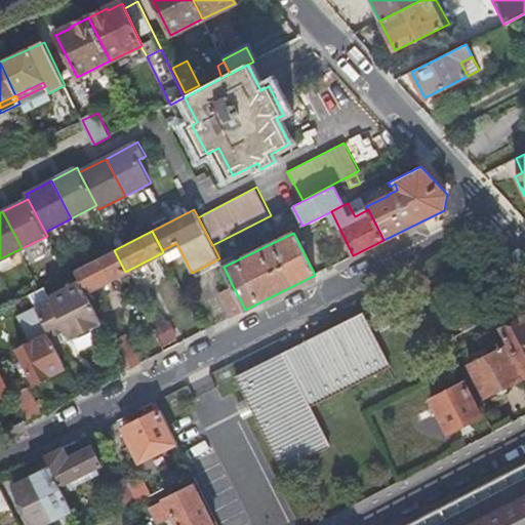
[(76,270),(81,280),(86,291),(125,272),(114,250),(76,270)]
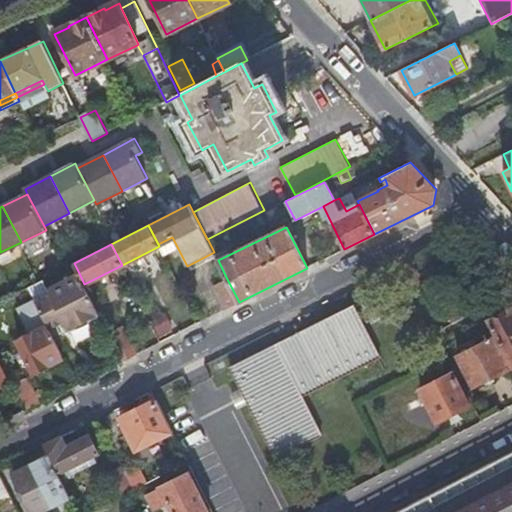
[(43,279),(29,286),(36,299),(53,333),(97,311),(84,284),(79,273),(48,288),(43,279)]
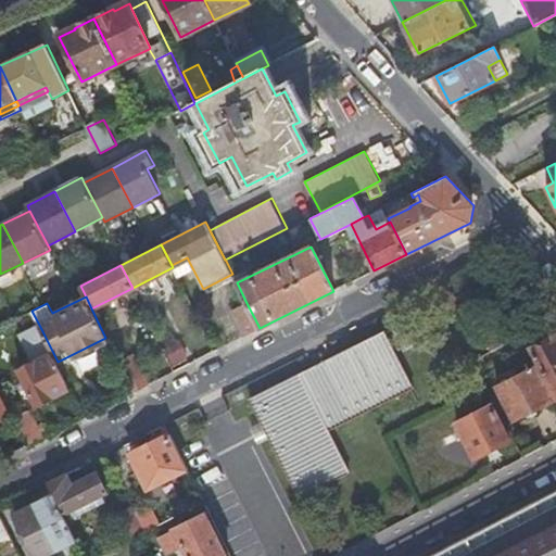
[(232,310),(244,336),(260,328),(247,303),(232,310)]
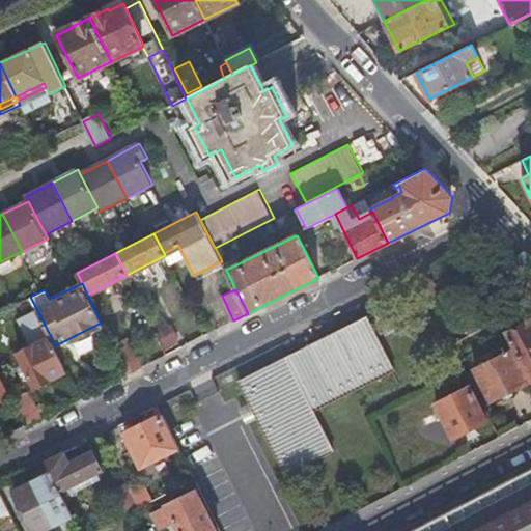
[(55,345),(37,310),(20,318),(32,345),(18,353),(36,388),(51,381),(50,379),(67,370),(55,345)]
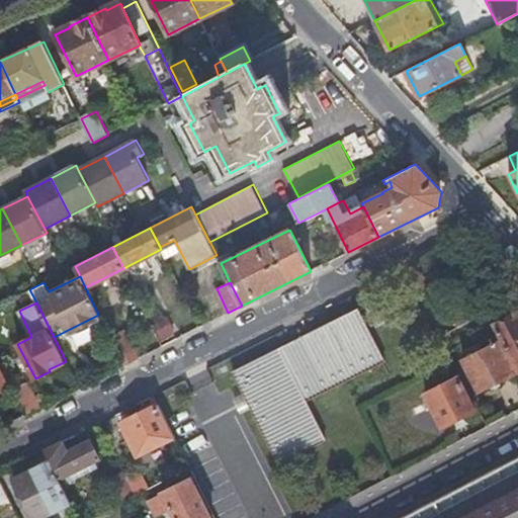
[(384,360),(358,309),(233,371),(245,395),(250,405),(279,462),(325,439),(305,400),(384,360)]
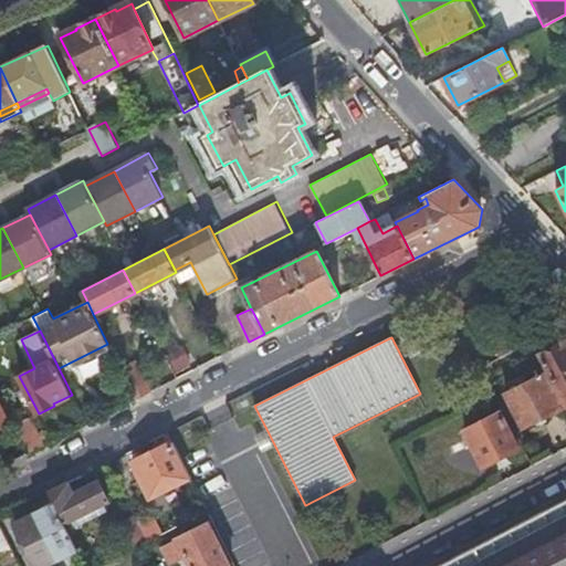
[(565,343),(542,355),(565,399),(565,343)]
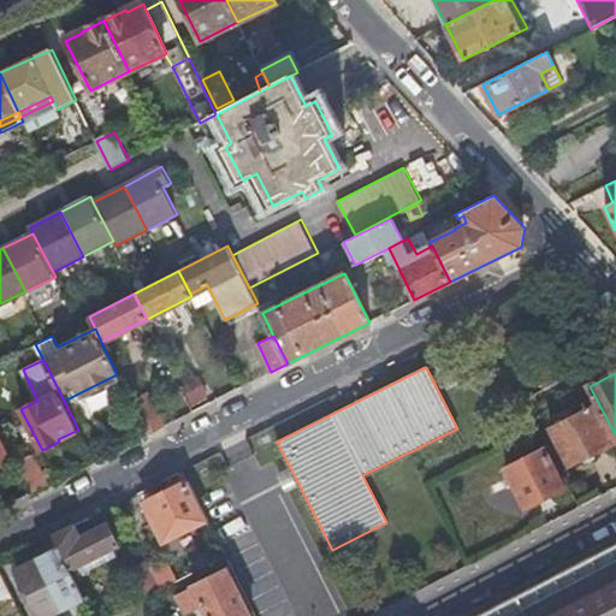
[(594,408),(596,407),(587,391),(579,396),(586,410),(550,430),(567,463),(587,452),(588,455),(612,443),(594,408)]
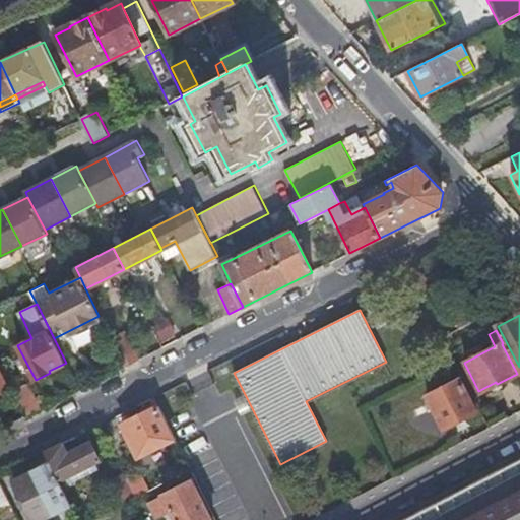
[(111,338),(124,366),(138,359),(124,331),(111,338)]
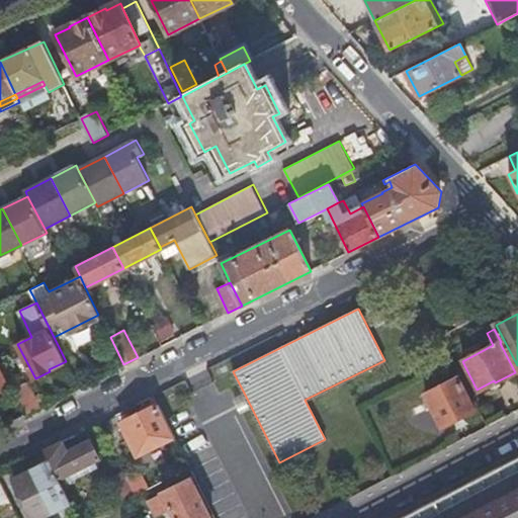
[(0,391),(8,386),(0,369),(0,391)]
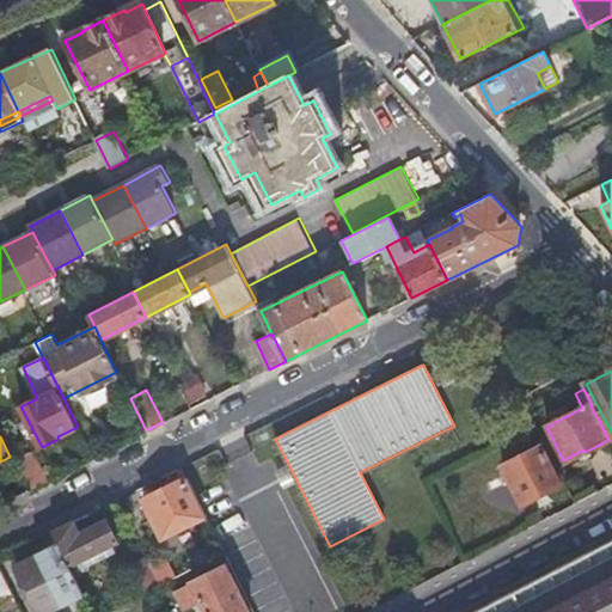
[(540,445),(502,464),(524,505),(562,484),(540,445)]
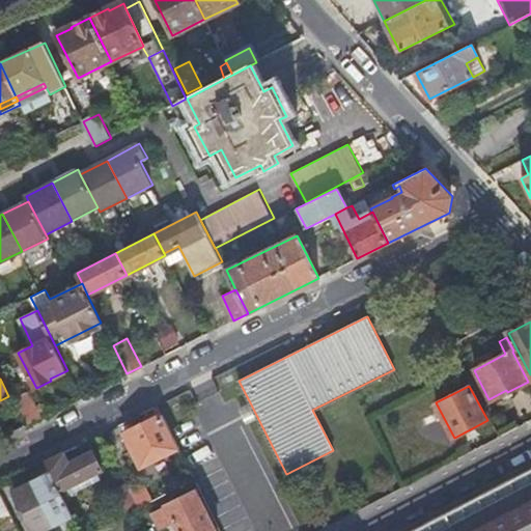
[(16,397),(28,423),(40,417),(28,391),(16,397)]
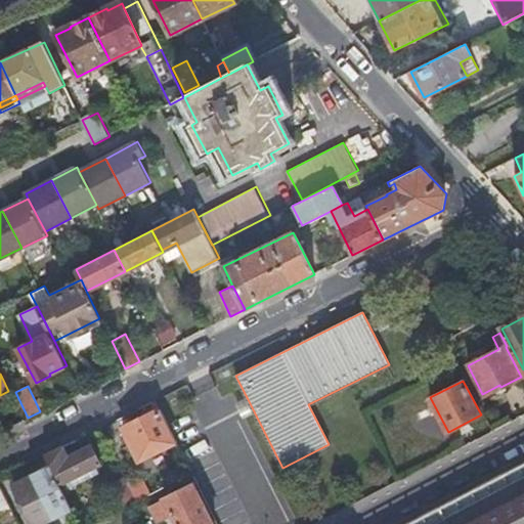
[(253,409),(248,399),(237,404),(243,415),(253,409)]
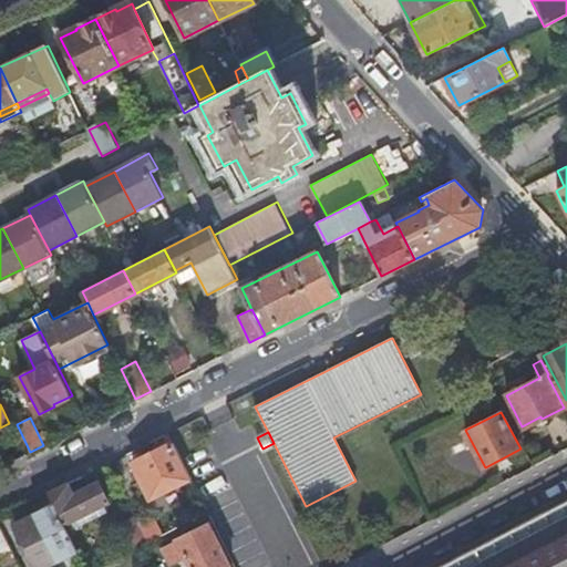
[(173,444),(173,442),(133,462),(152,497),(191,478),(173,444)]
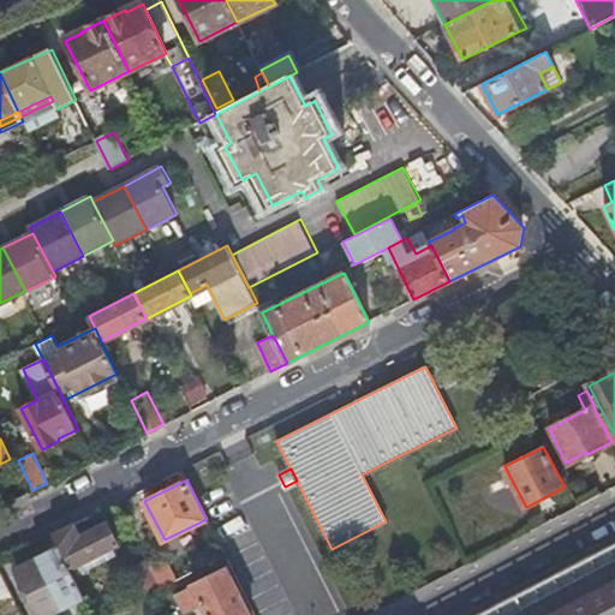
[(53,533),(60,547),(71,568),(120,544),(108,520),(81,535),(75,523),(53,533)]
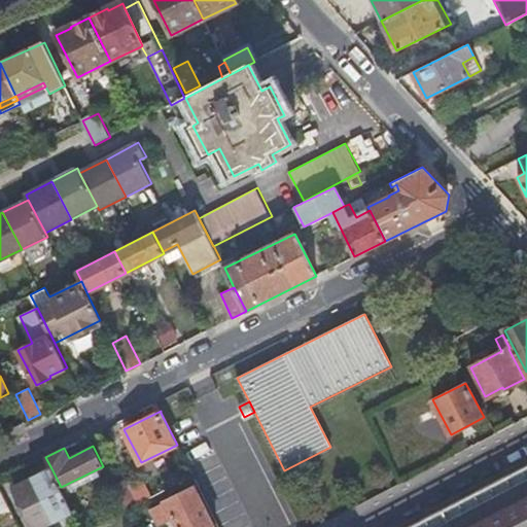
[(526,526),(526,463),(447,504),(457,526),(526,526)]
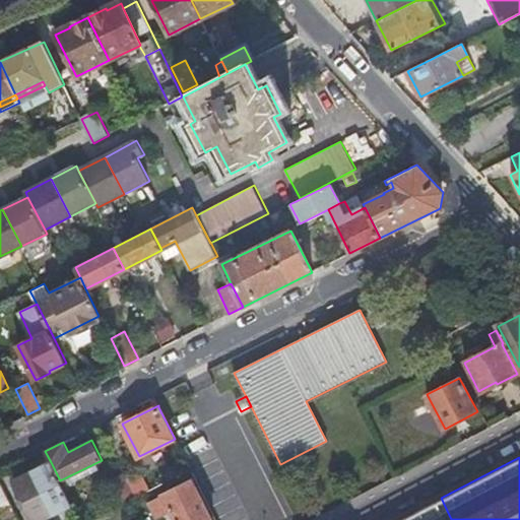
[(34,519),(38,519),(72,504),(60,480),(51,462),(14,480),(34,519)]
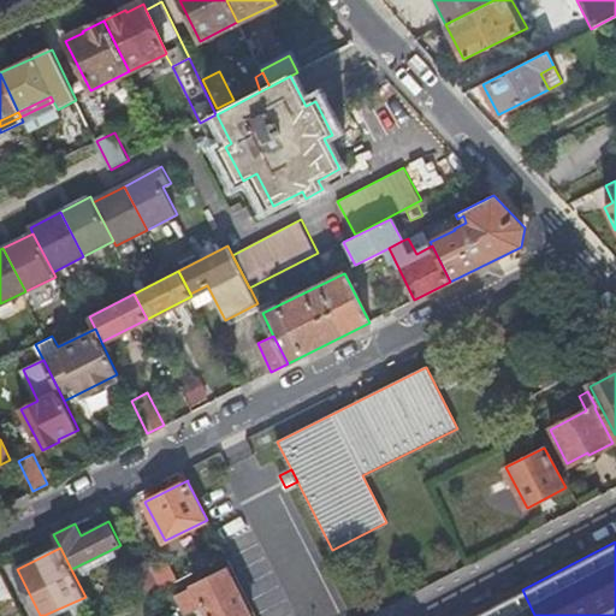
[(131,563),(146,594),(161,587),(144,556),(131,563)]
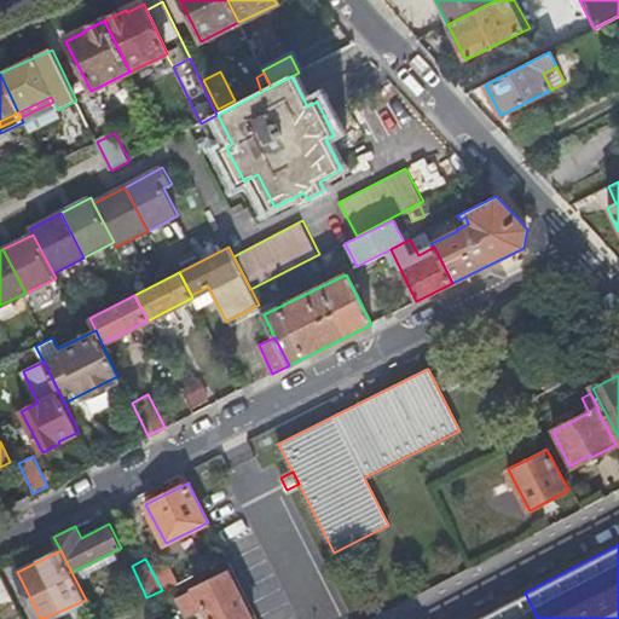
[(209,618),(252,618),(229,571),(194,588),(209,618)]
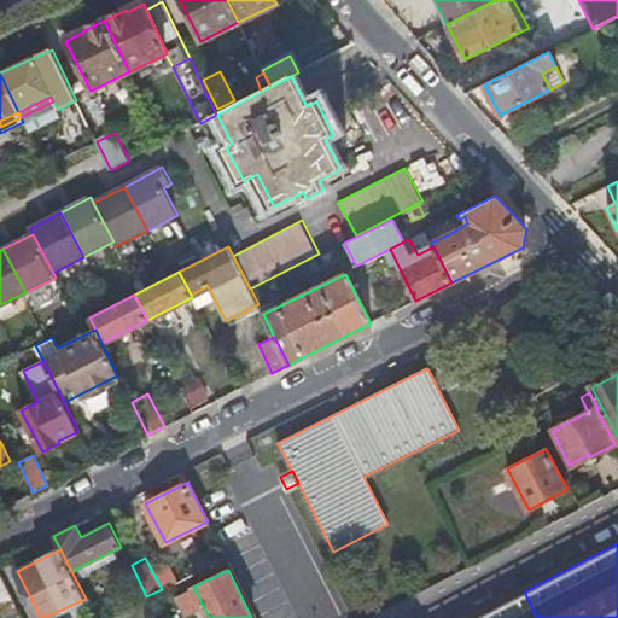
[(0,613),(16,606),(0,575),(0,613)]
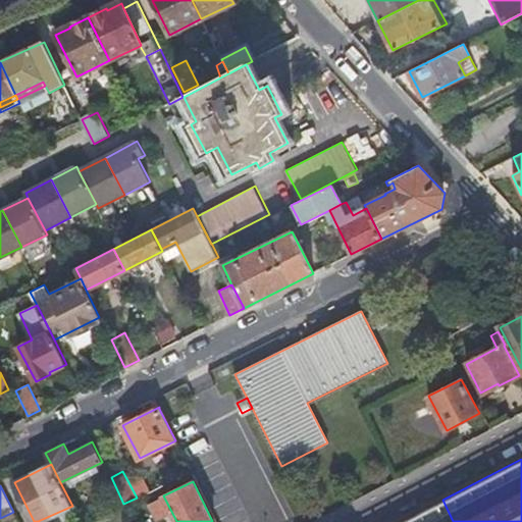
[(400,521),(453,521),(442,500),(400,521)]
